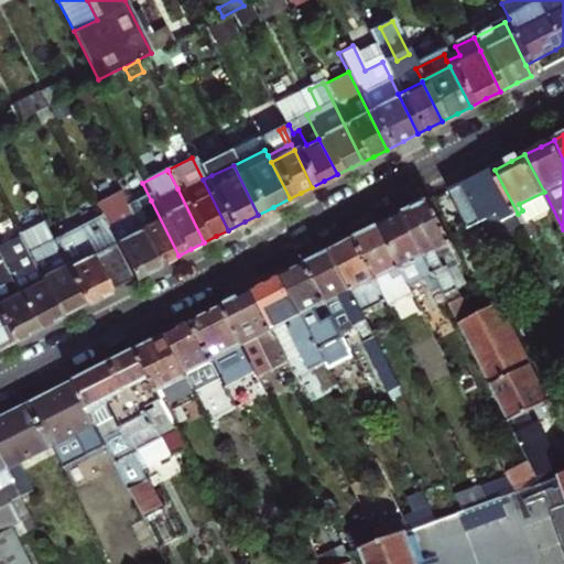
[(521,220),(518,214),(495,170),(483,176),(465,185),(484,220),(491,237),(521,220)]
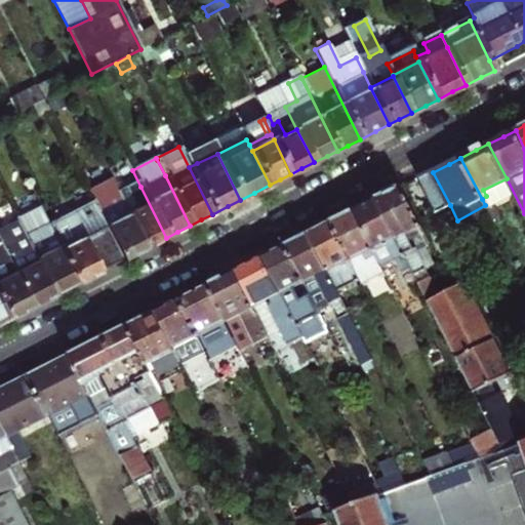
[(426,175),(419,179),(437,212),(450,205),(433,172),(426,175)]
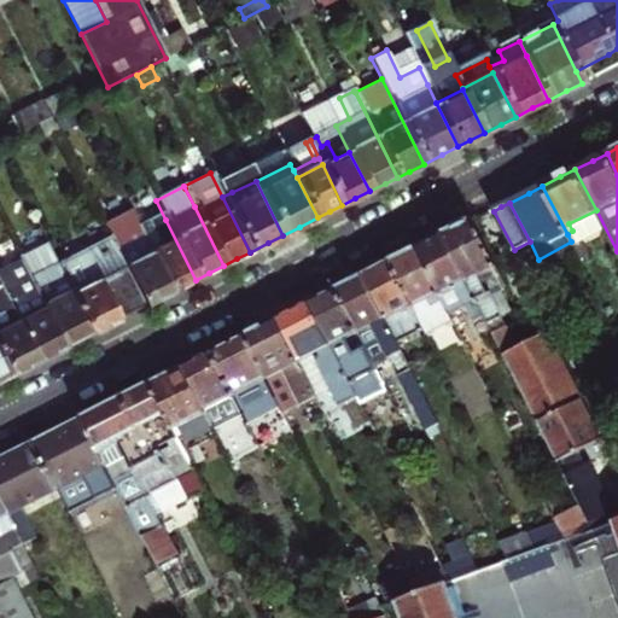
[(196,280),(165,220),(161,223),(156,217),(147,223),(159,248),(147,255),(168,293),(182,286),(196,280)]
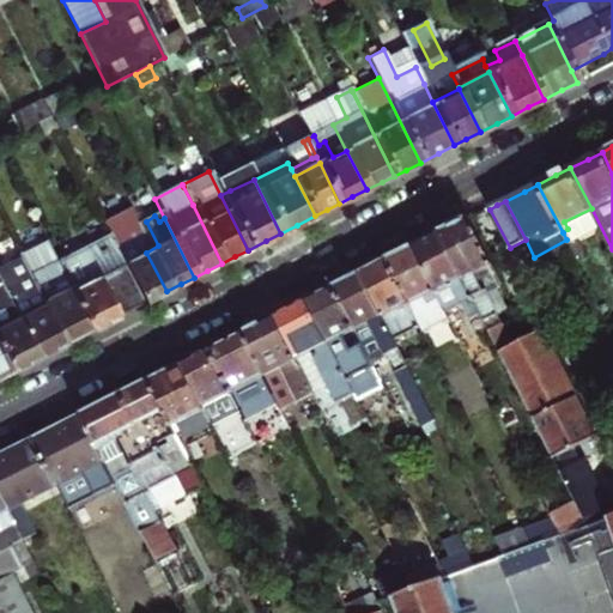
[(489,293),(505,284),(472,218),(457,226),(442,234),(481,313),(501,351),(513,345),(507,327),(489,293)]
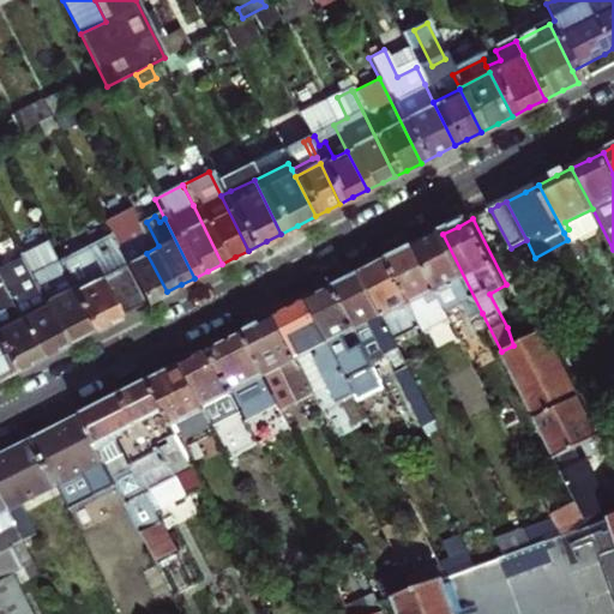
[(121,269),(140,305),(154,299),(167,292),(146,253),(134,230),(121,238),(134,259),(120,266),(121,269)]
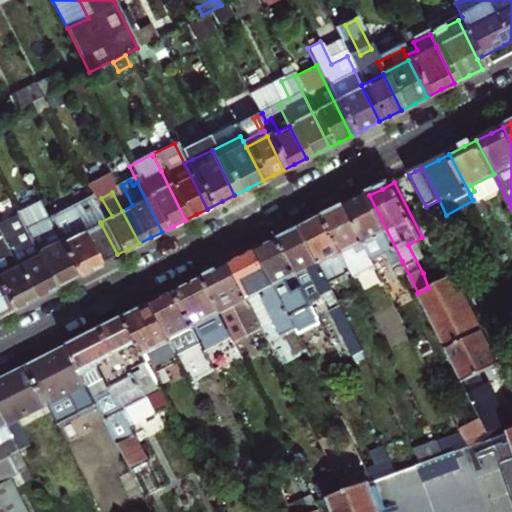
[(346,206),(373,259),(388,252),(391,256),(396,265),(402,261),(369,195),(356,202),(346,206)]
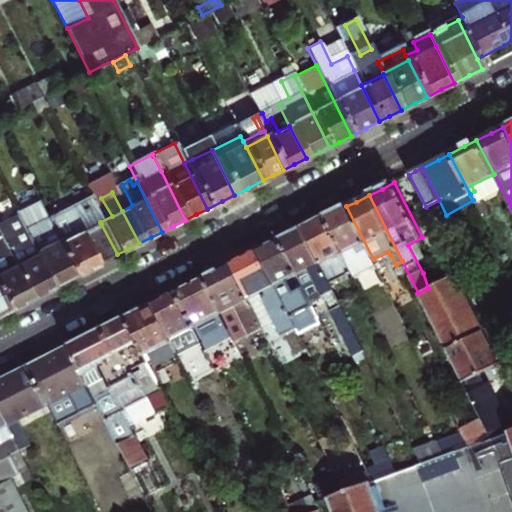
[(57,246),(49,230),(44,220),(34,202),(12,214),(24,237),(51,288),(62,282),(73,277),(57,246)]
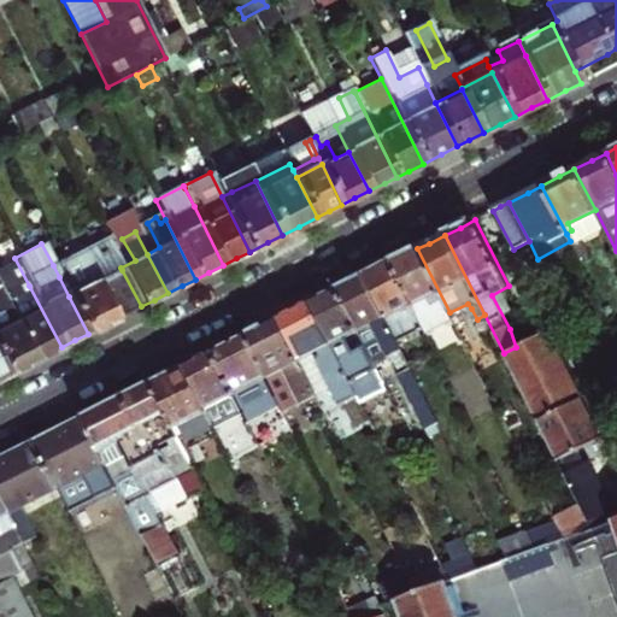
[(454,323),(450,312),(417,248),(405,256),(391,262),(423,329),(427,336),(454,323)]
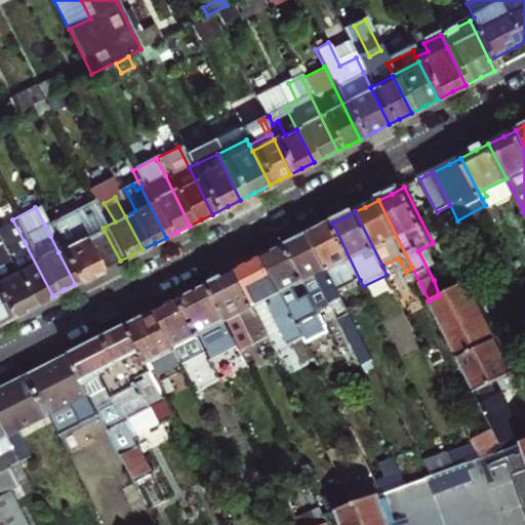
[(56,219),(45,226),(50,236),(63,231),(56,219)]
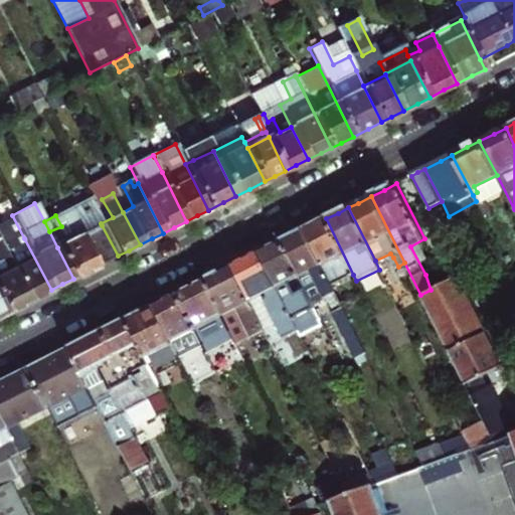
[(331,286),(353,275),(326,218),(315,224),(304,230),(331,286)]
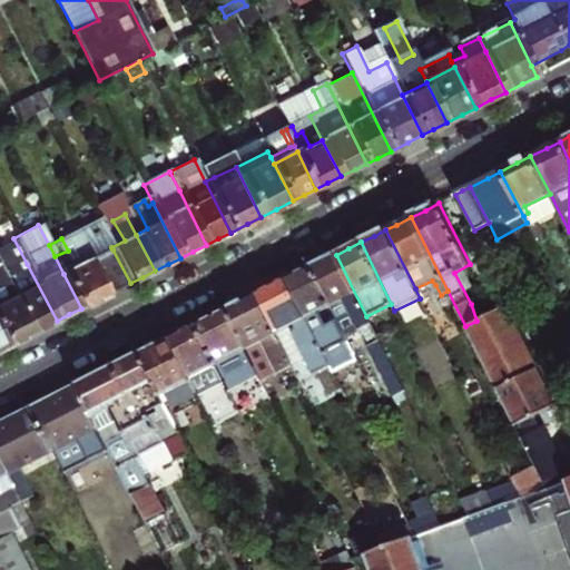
[(105,296),(130,283),(112,249),(77,267),(64,274),(81,308),(105,296)]
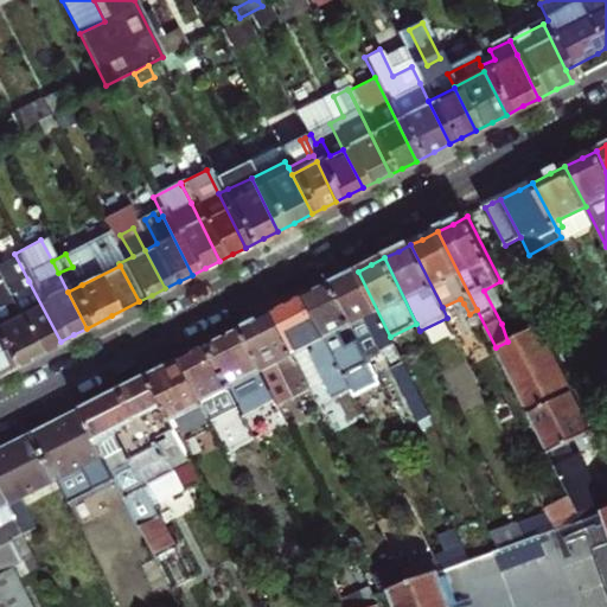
[(72,267),(58,273),(68,292),(82,285),(72,267)]
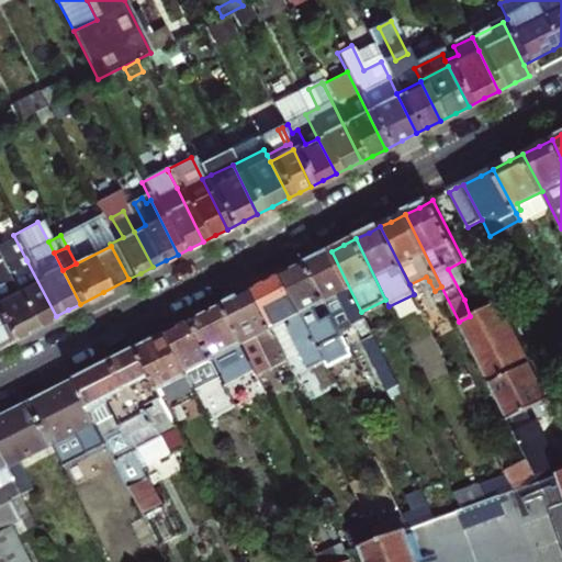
[(401,391),(361,312),(332,251),(319,257),(306,263),(341,335),(356,327),(391,395),(401,391)]
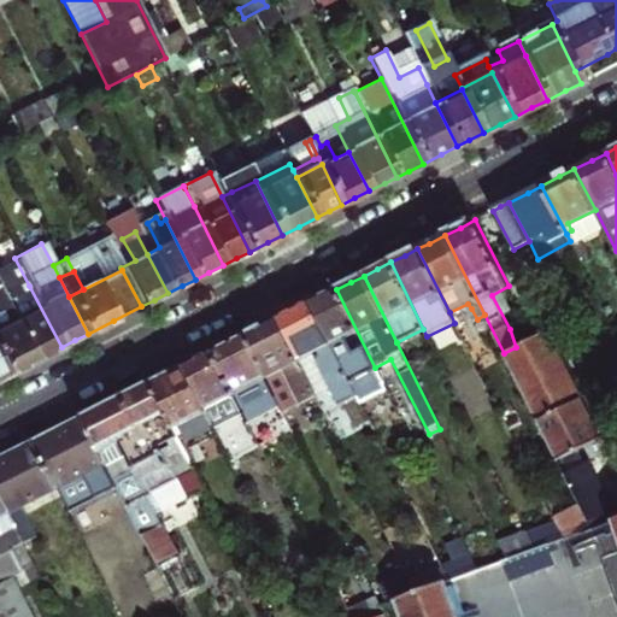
[(0,295),(3,300),(34,362),(46,354),(62,347),(29,286),(11,295),(7,289),(0,292),(0,295)]
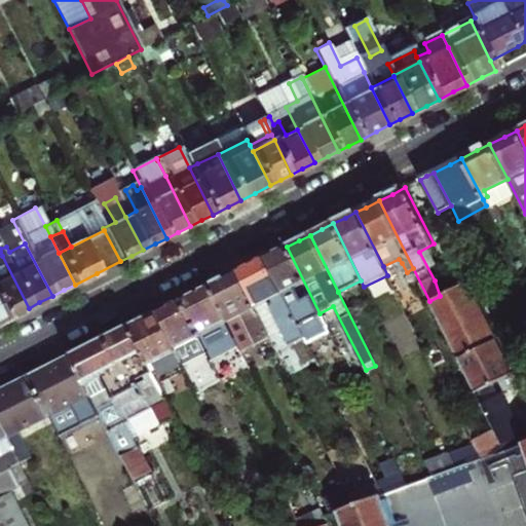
[(303,339),(327,327),(320,313),(287,247),(276,252),(263,259),(303,339)]
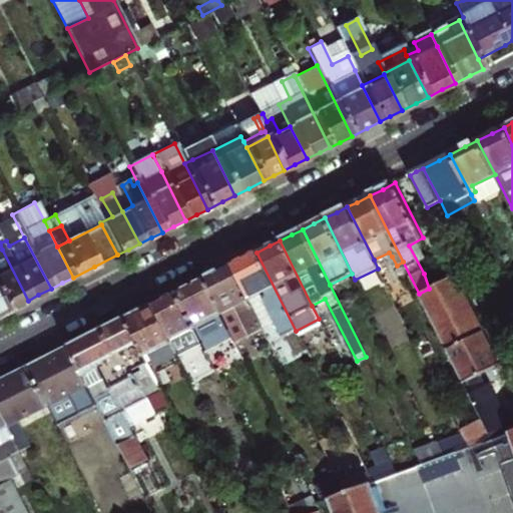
[(0,302),(5,312),(19,305),(28,301),(2,249),(0,249),(0,302)]
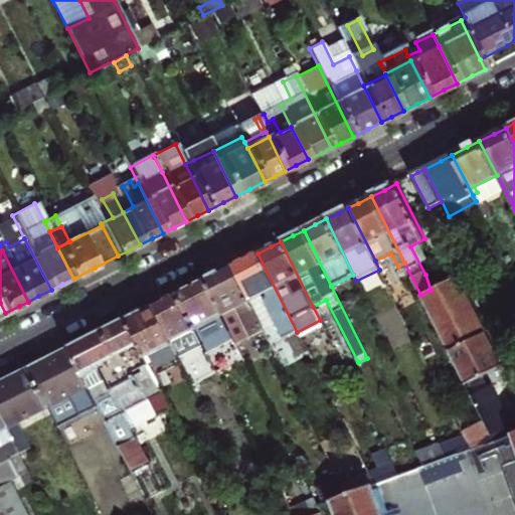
[(300,339),(297,332),(258,253),(246,260),(230,267),(261,327),(275,320),(287,345),(300,339)]
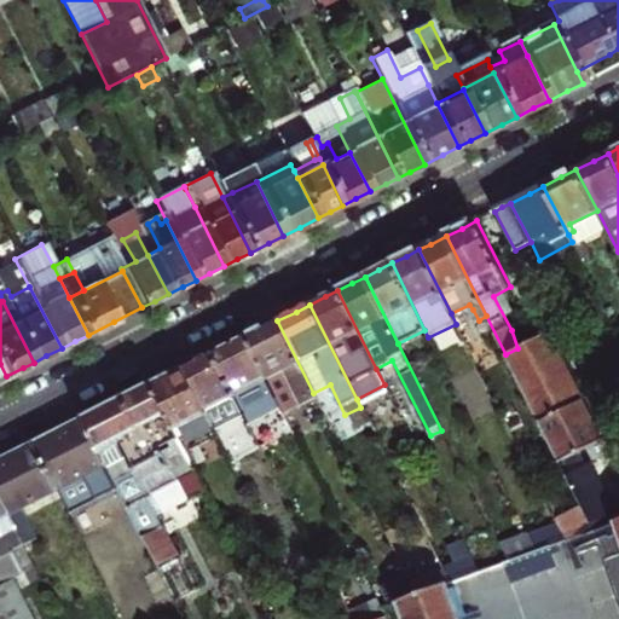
[(313,393),(277,320),(262,329),(246,336),(282,410),(299,401),(313,393)]
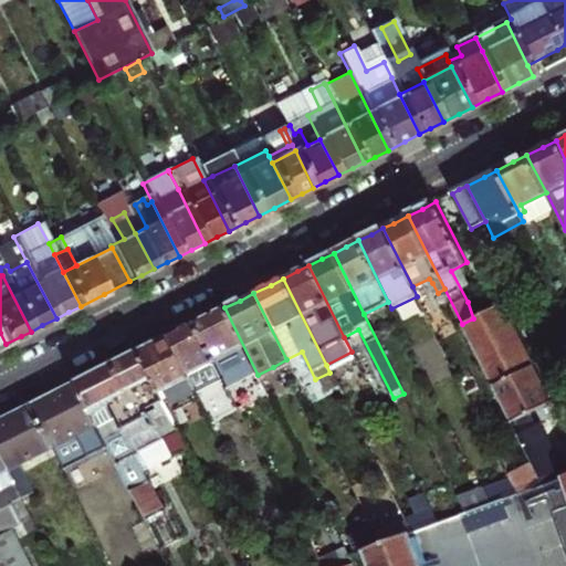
[(462,324),(513,423),(553,404),(502,304),(494,308),(473,318),(462,324)]
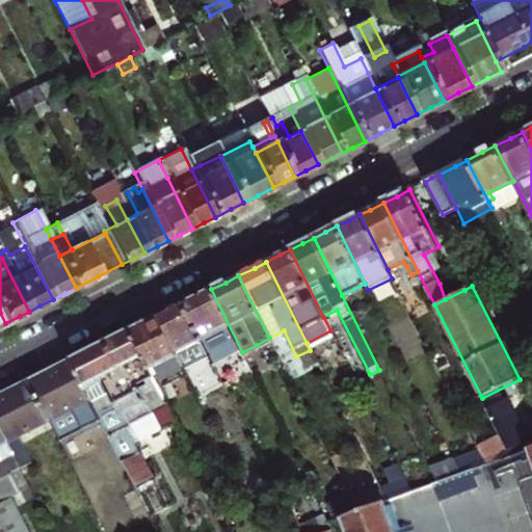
[(242,352),(211,289),(196,297),(181,304),(207,356),(215,374),(245,358),(242,352)]
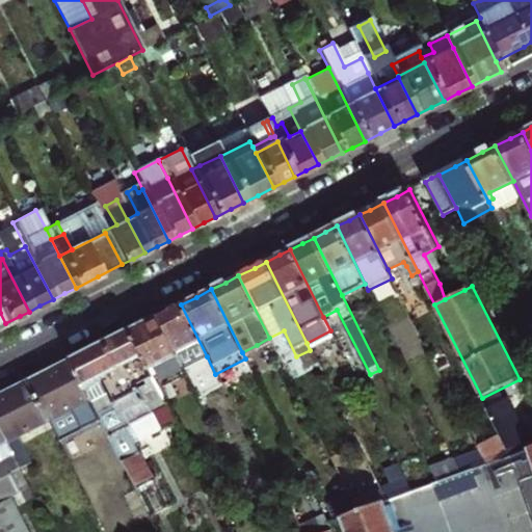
[(207,356),(181,304),(170,310),(156,317),(175,353),(187,348),(197,368),(205,364),(203,360),(207,356)]
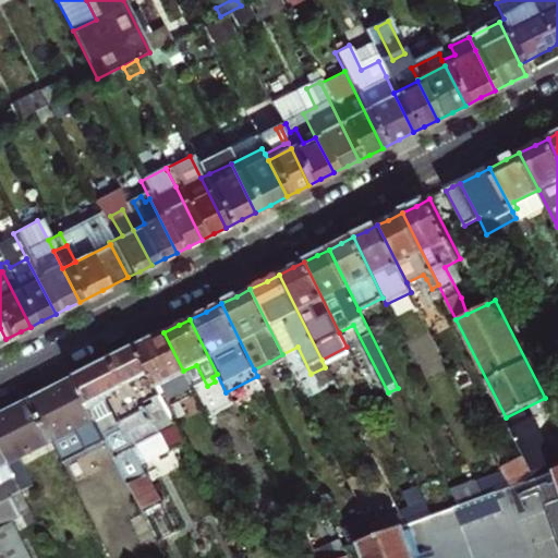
[(184,373),(183,371),(164,332),(150,340),(134,348),(157,392),(164,388),(162,384),(184,373)]
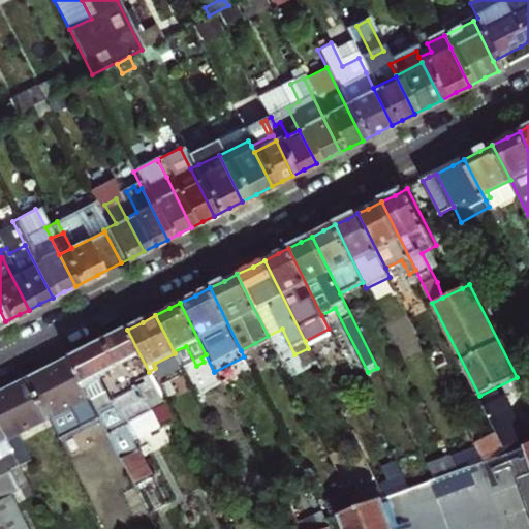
[(281,363),(294,354),(282,329),(268,336),(281,363)]
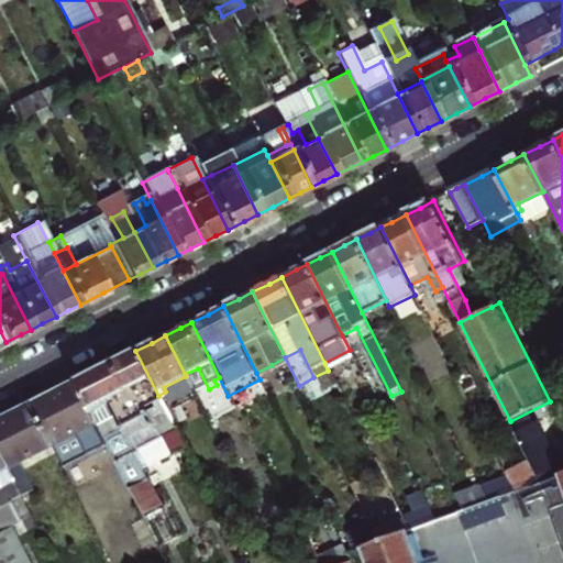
[(213,504),(158,396),(135,351),(116,361),(75,382),(97,424),(154,533),(213,504)]
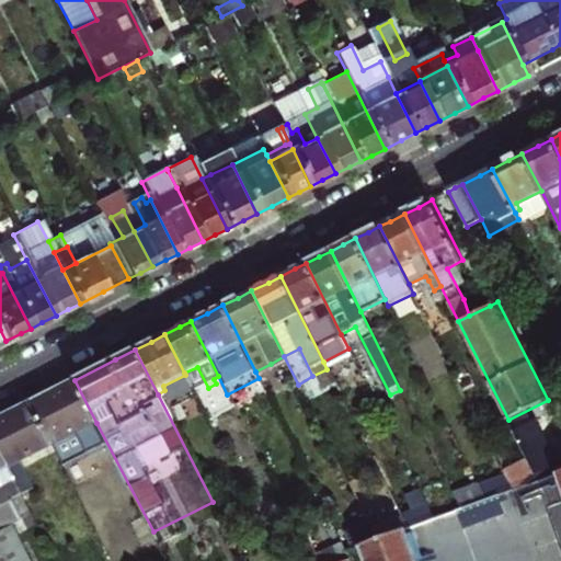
[(32,402),(54,445),(96,423),(75,380),(53,391),(32,401),(32,402)]
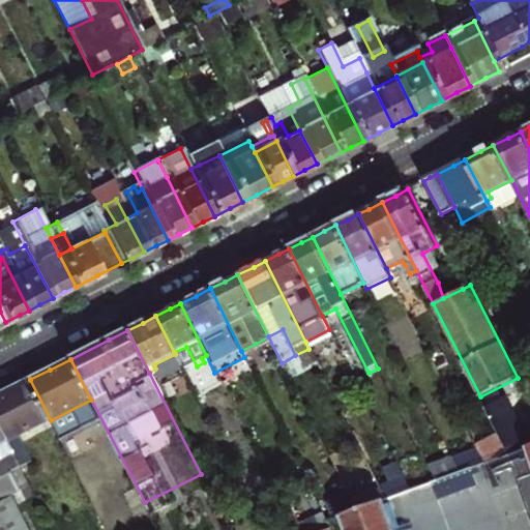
[(51,420),(30,380),(10,389),(0,394),(0,427),(8,442),(51,420)]
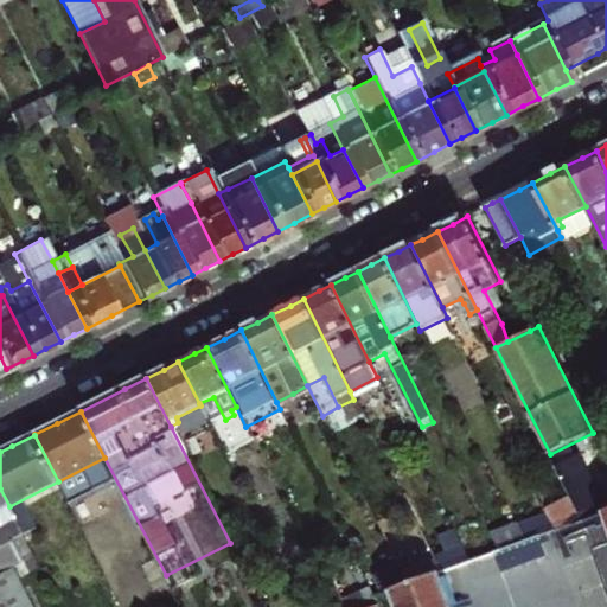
[(585,523),(598,518),(593,508),(604,503),(579,454),(556,466),(585,523)]
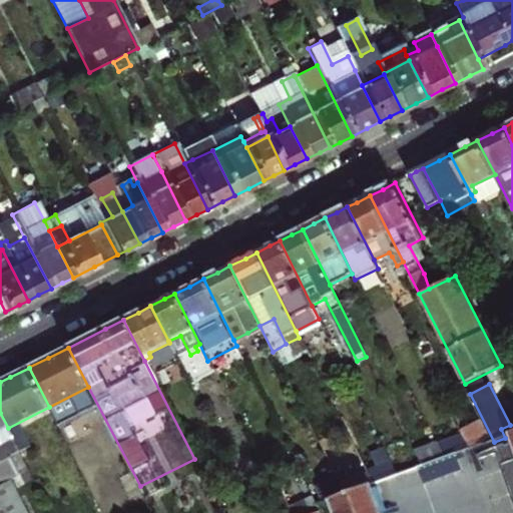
[(8,428),(0,413),(0,512),(29,512),(12,477),(19,473),(11,456),(20,451),(8,428)]
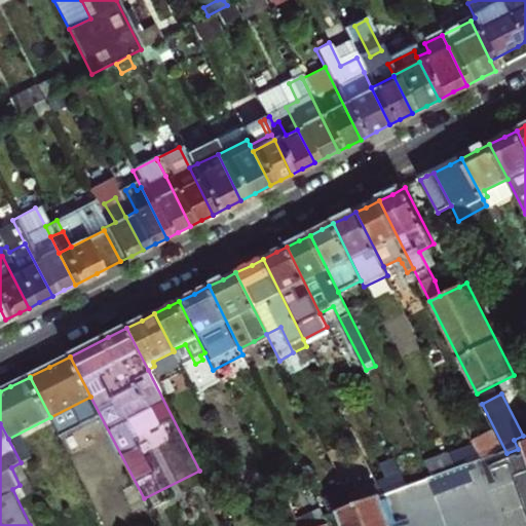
[(525,445),(518,449),(506,453),(494,457),(498,471),(515,463),(519,476),(525,473),(525,445)]
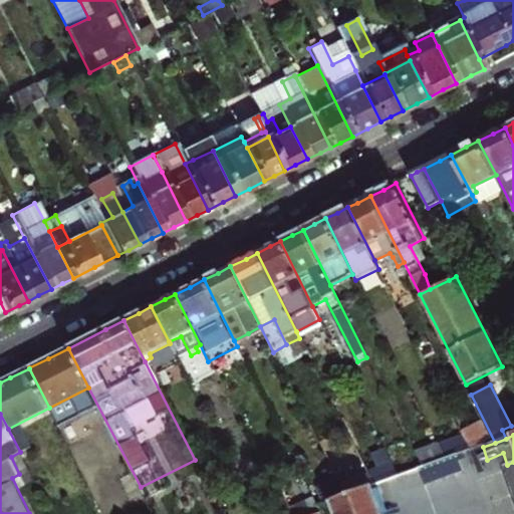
[(463,455),(424,468),(430,484),(468,470),(465,460),(463,455)]
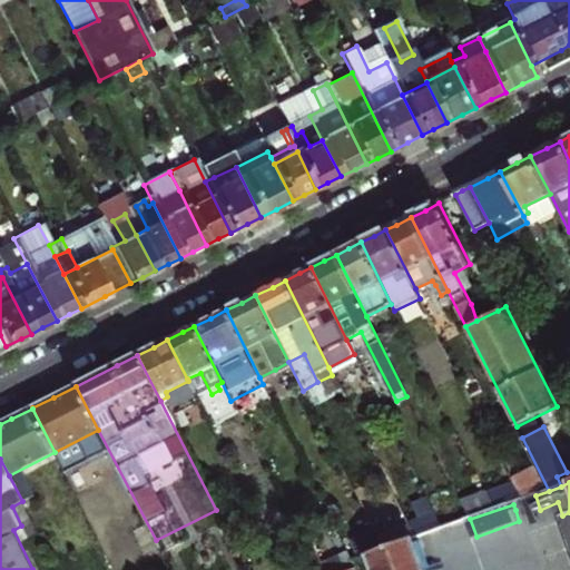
[(411,536),(438,526),(433,512),(406,522),(411,536)]
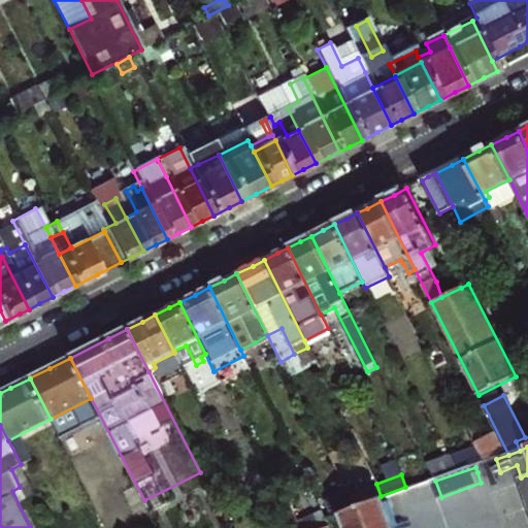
[(397,527),(387,498),(340,515),(344,527),(397,527)]
